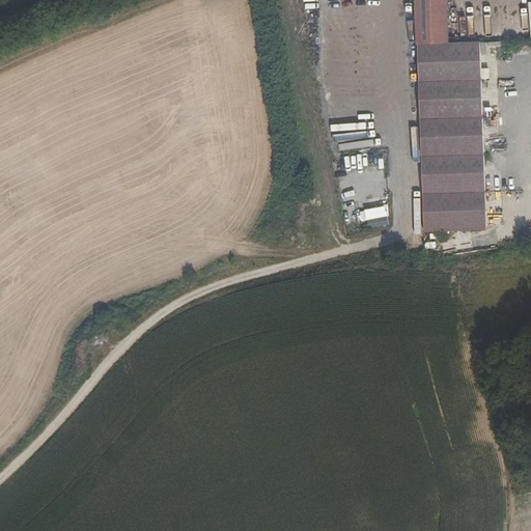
[(415,0),(417,44),(448,43),(446,0),(415,0)]
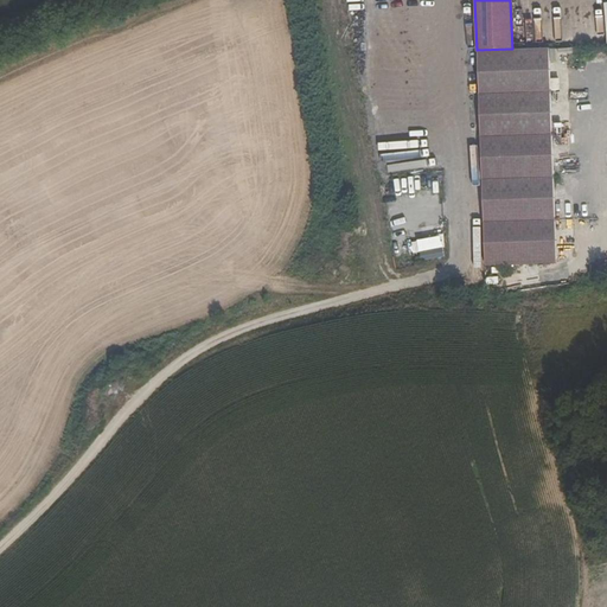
[(512,49),(477,50),(478,95),(549,91),(548,48),(512,49)]
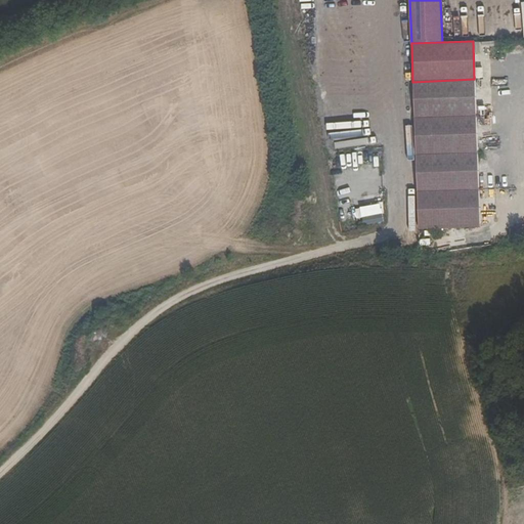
[(474,79),(412,82),(413,118),(476,116),(474,79)]
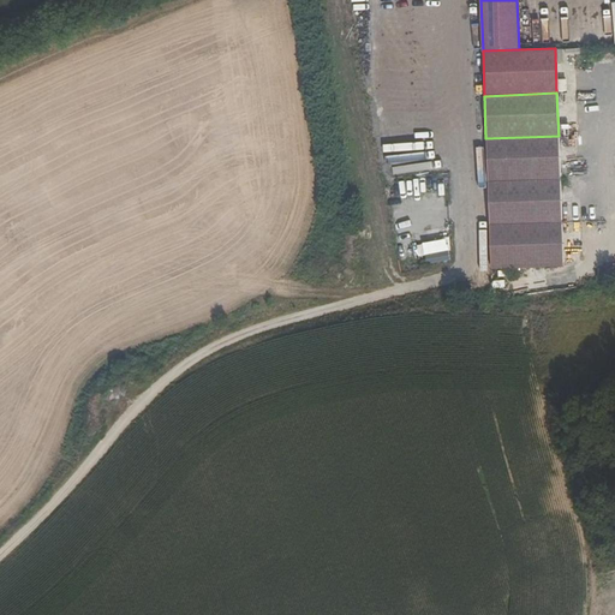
[(575,133),(575,148),(592,148),(591,132),(575,133)]
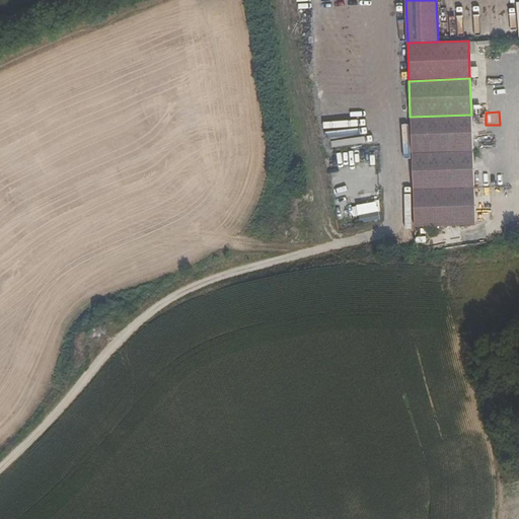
[(471,115),(410,117),(412,153),(472,151),(471,115)]
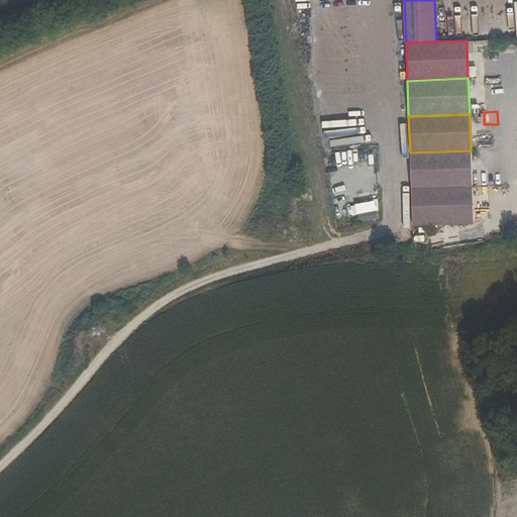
[(471,150),(410,152),(411,189),(472,187),(471,150)]
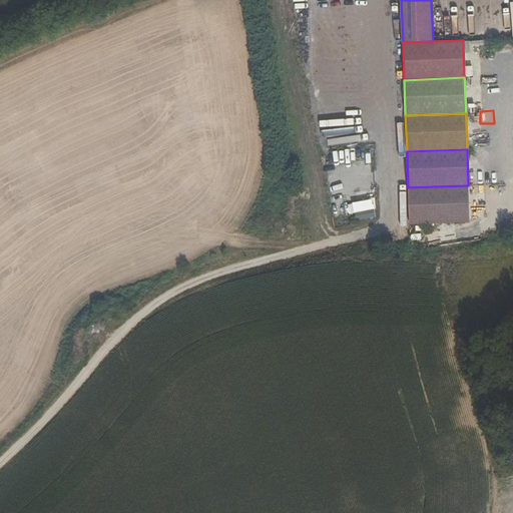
[(468,185),(408,187),(409,224),(470,222),(468,185)]
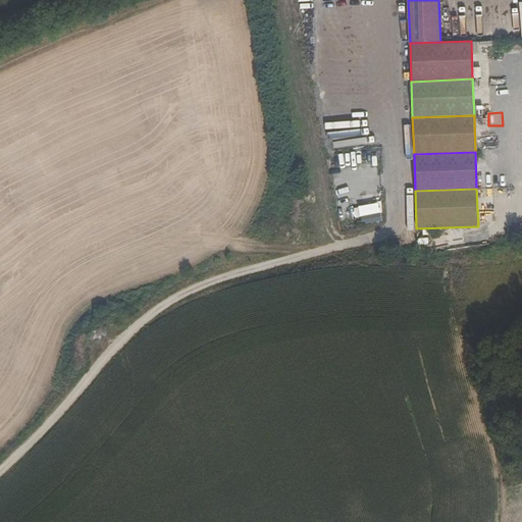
[(380,213),(361,217),(363,226),(382,221),(380,213)]
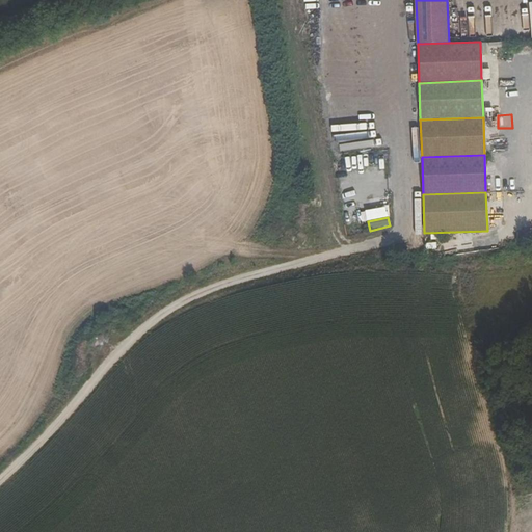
All buildings are outlined.
